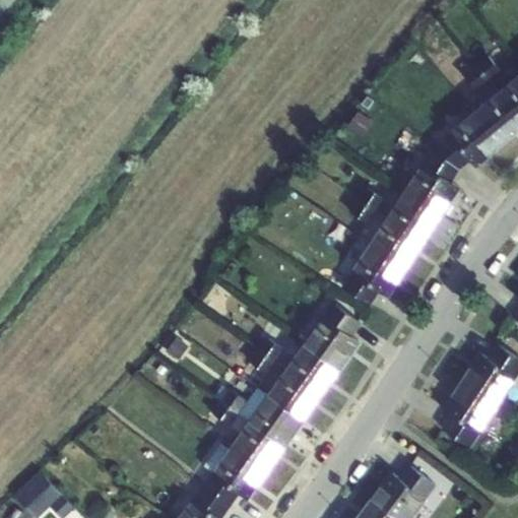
[(474,66),(489,82),(501,72),(487,56),(474,66)]
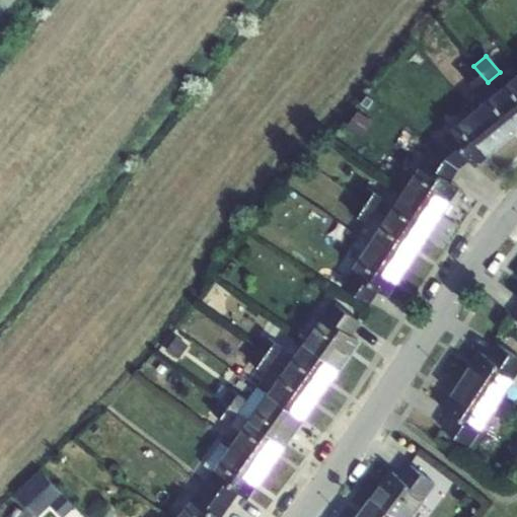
[(488,82),(473,66),(461,77),(476,91),(488,82)]
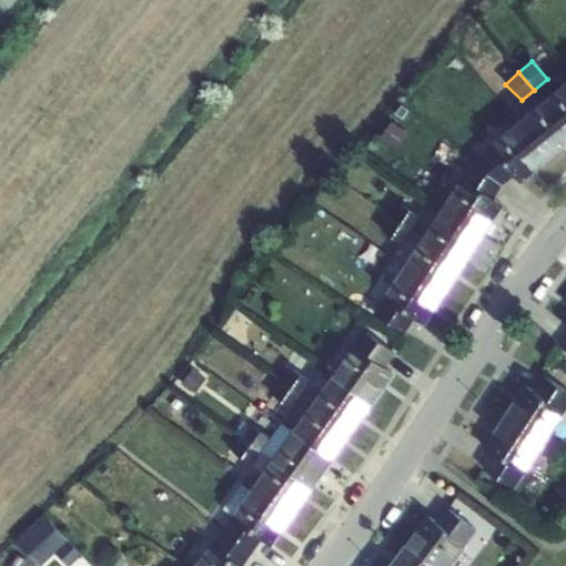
[(565,81),(544,101),(565,125),(565,81)]
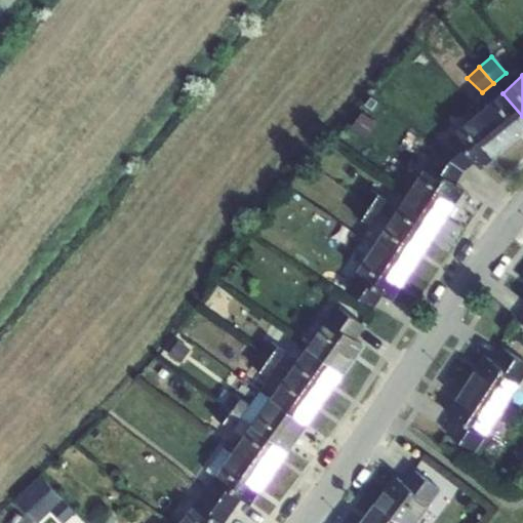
[(479,112),(509,146),(522,134),(522,116),(503,93),(479,112)]
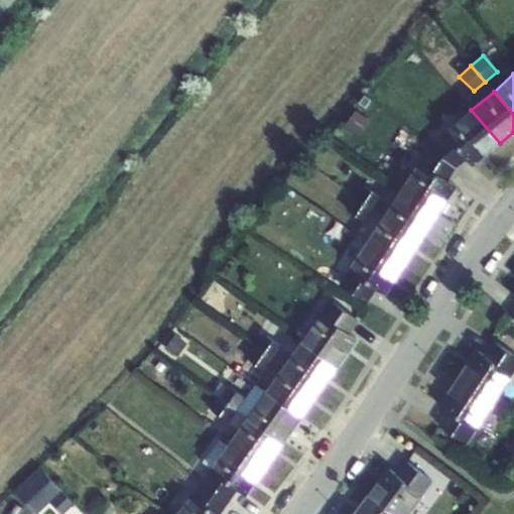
[(500,143),(471,110),(443,133),(467,160),(473,166),(500,143)]
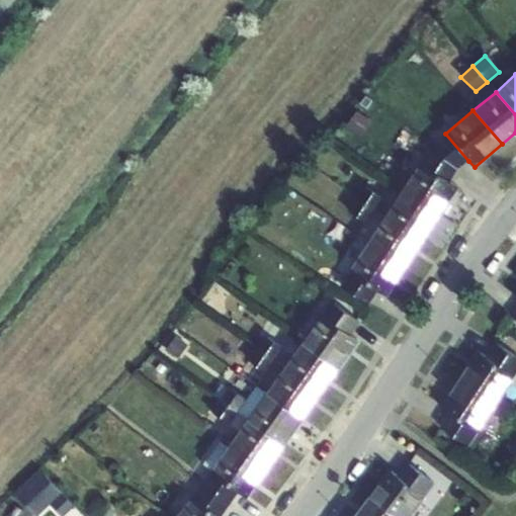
[(468,161),(445,134),(429,149),(457,169),(468,161)]
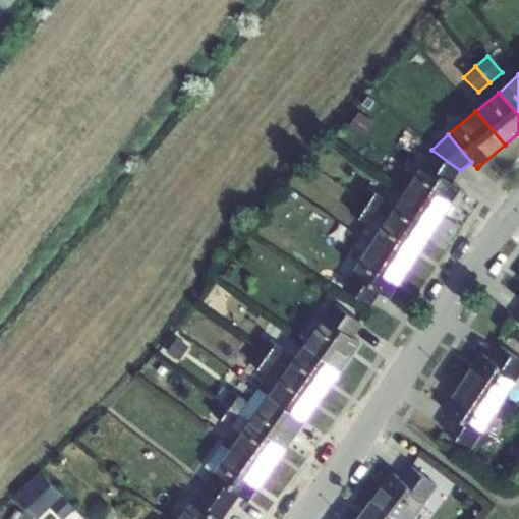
[(431,150),(421,166),(451,184),(460,170),(431,150)]
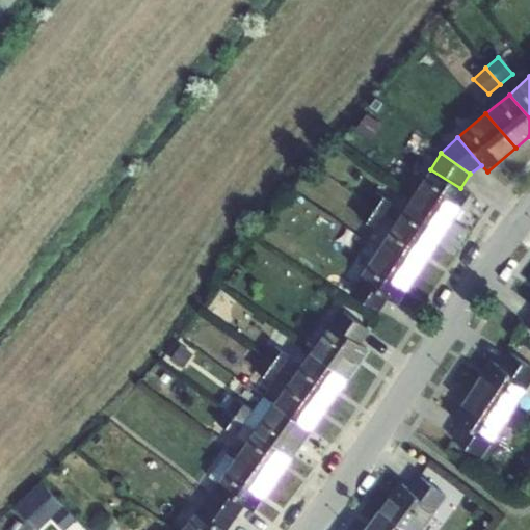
[(414,194),(453,218),(470,193),(460,188),(430,169),(414,194)]
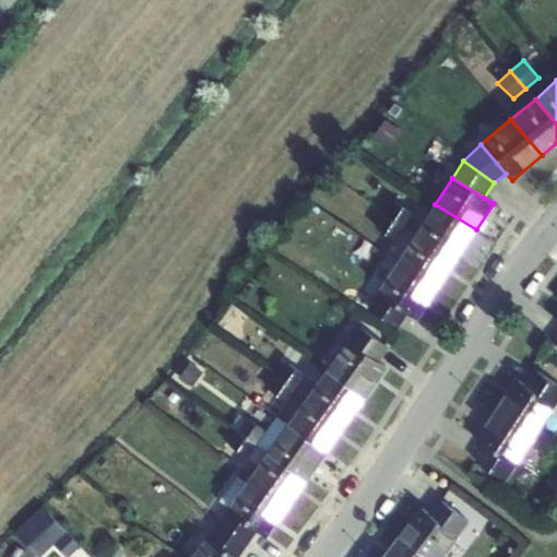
[(393,202),(384,215),(403,227),(412,214),(393,202)]
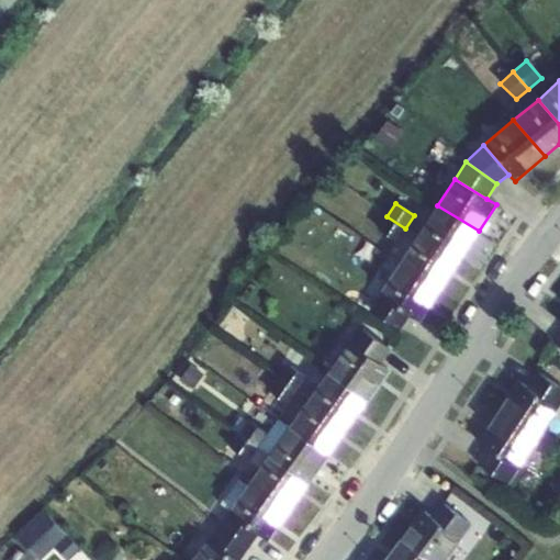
[(479,231),(437,205),(416,237),(458,264),(479,231)]
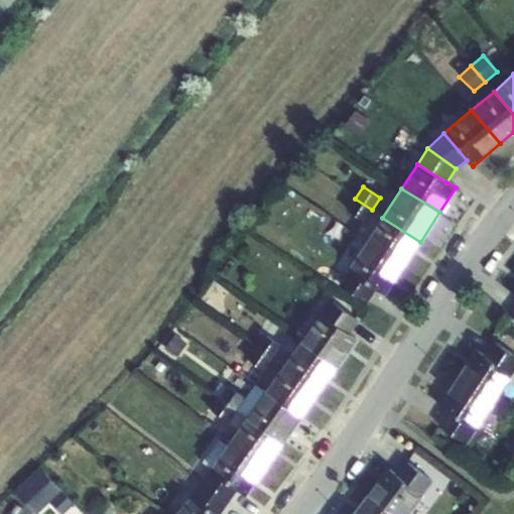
[(372,210),(355,199),(346,211),(363,222),(372,210)]
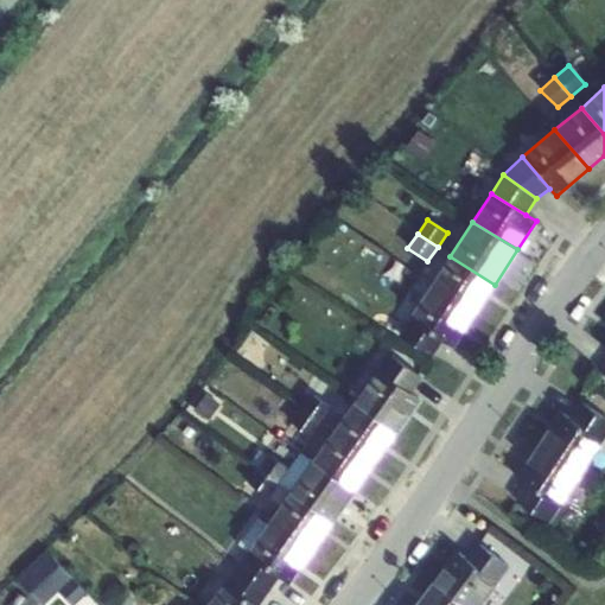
[(431,285),(476,313),(495,285),(450,256),(431,285)]
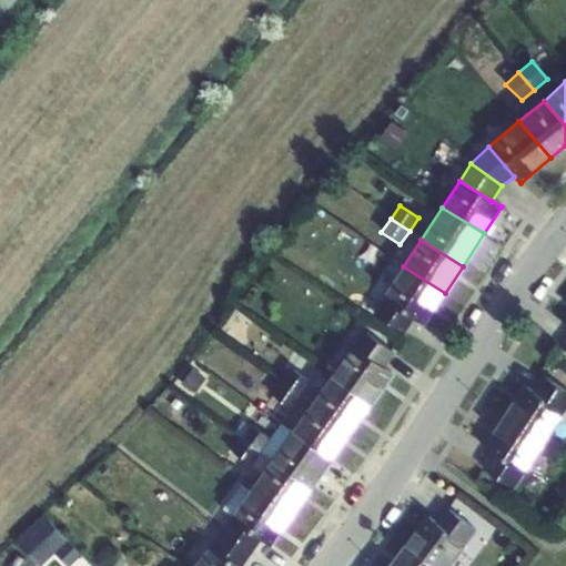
[(445,293),(403,266),(382,299),(414,319),(424,325),(445,293)]
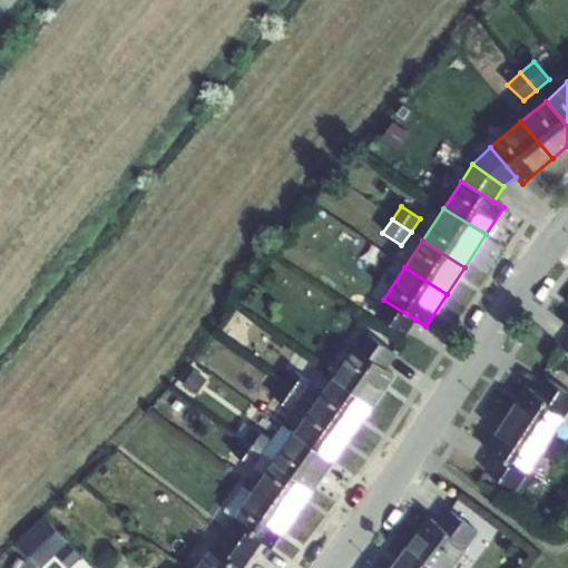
[(415,320),(383,300),(374,314),(407,334),(415,320)]
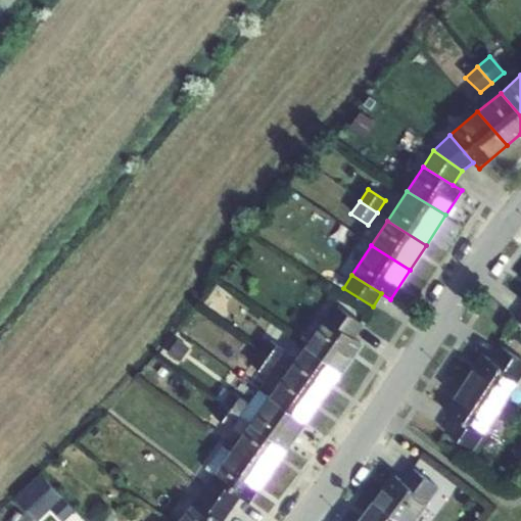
[(325,321),(351,339),(362,325),(334,305),(325,321)]
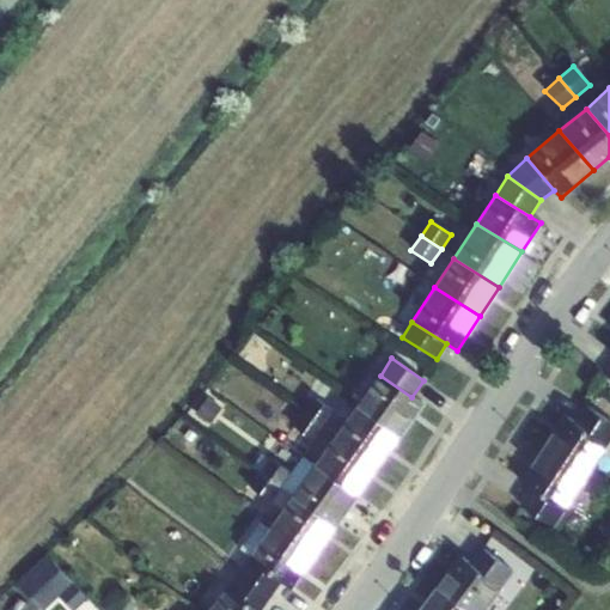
[(360,404),(401,434),(422,404),(412,397),(380,376),(360,404)]
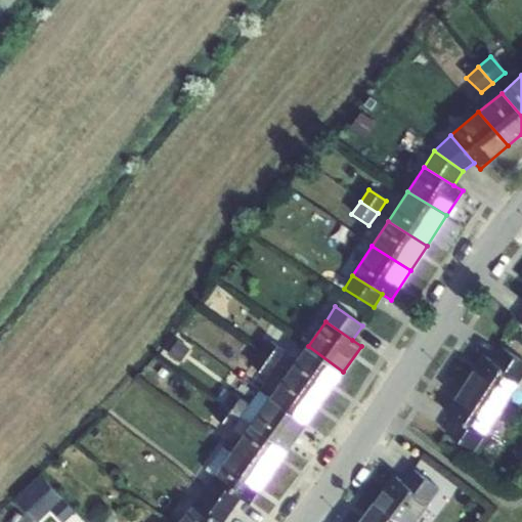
[(259,352),(276,365),(286,352),(267,340),(259,352)]
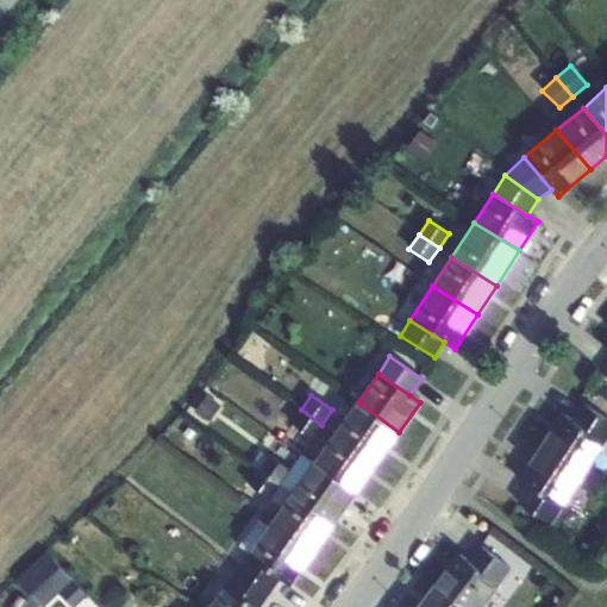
[(204,398),(193,413),(206,421),(217,407),(204,398)]
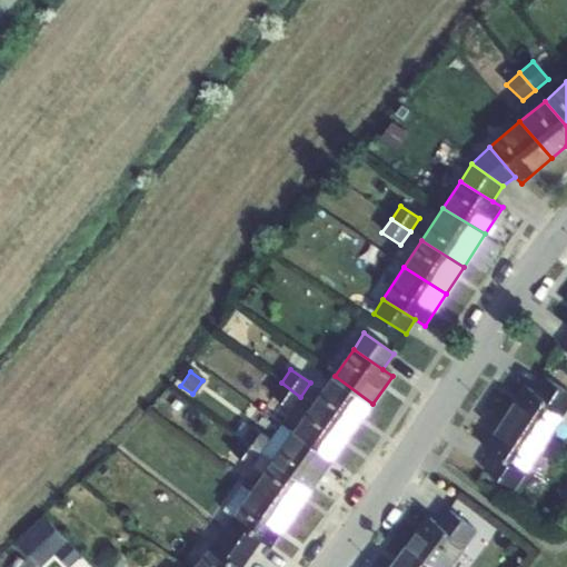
[(312,406),(351,434),(372,404),(335,376),(312,406)]
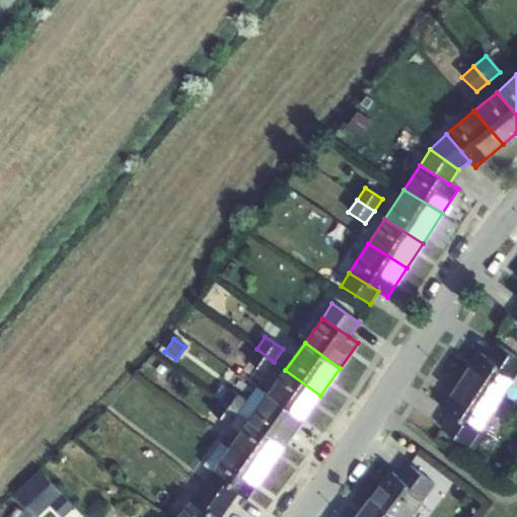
[(485,359),(514,377),(516,372),(516,360),(494,345),(485,359)]
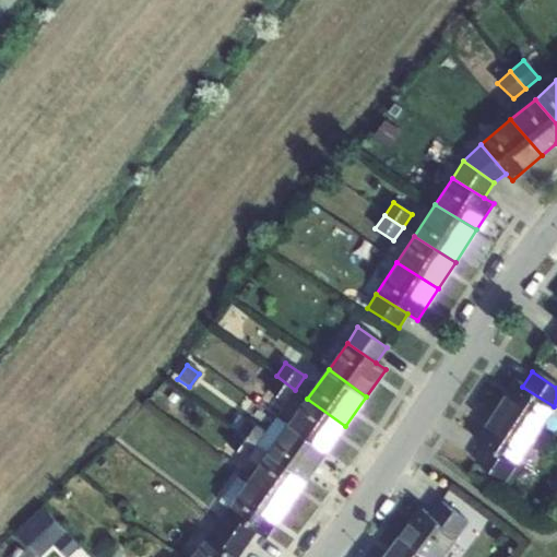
[(276,376),(267,390),(286,403),(295,390),(276,376)]
